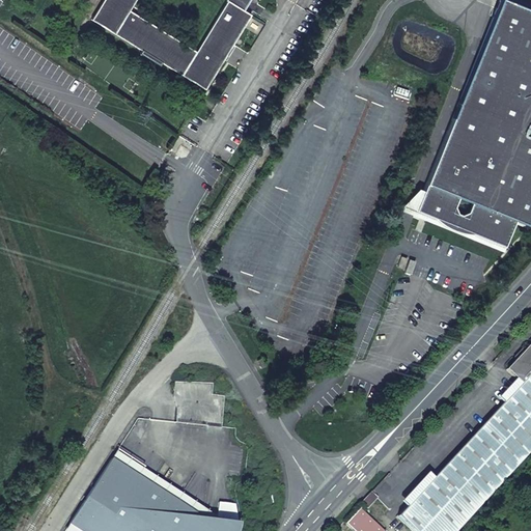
[(258,0),(259,0),(227,0),(227,1),(228,2),(197,53),(129,10),(135,0),(105,0),(93,20),(140,49),(143,46),(152,52),(150,55),(161,62),(204,89),(250,15),(244,10),(250,0),(258,0)]
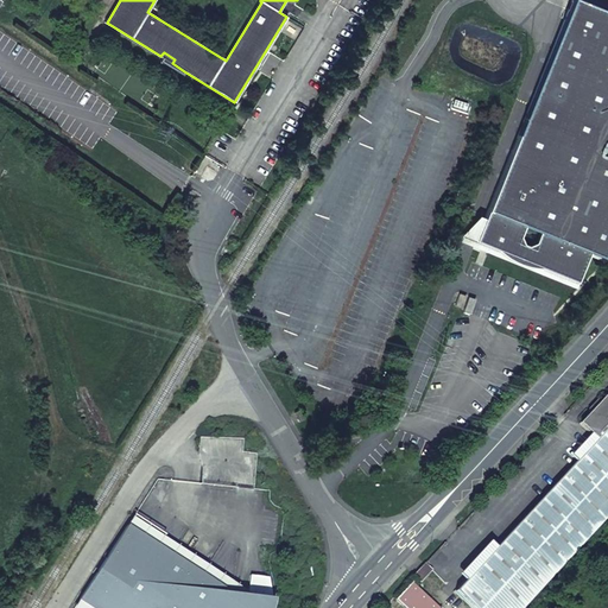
[(607,12),(576,0),(571,0),(475,242),(498,251),(505,257),(518,264),(521,265),(531,267),(540,268),(577,283),(589,253),(606,260),(607,252),(607,12)]
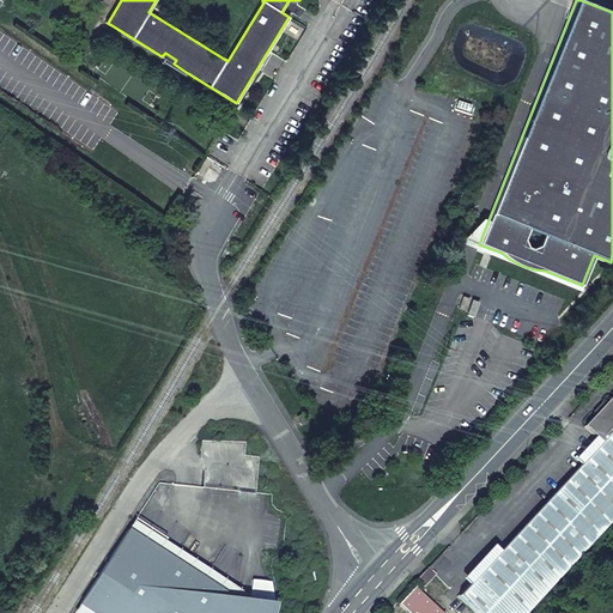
[(165,53),(162,56),(161,60),(171,68),(174,64),(176,60),(165,53)]
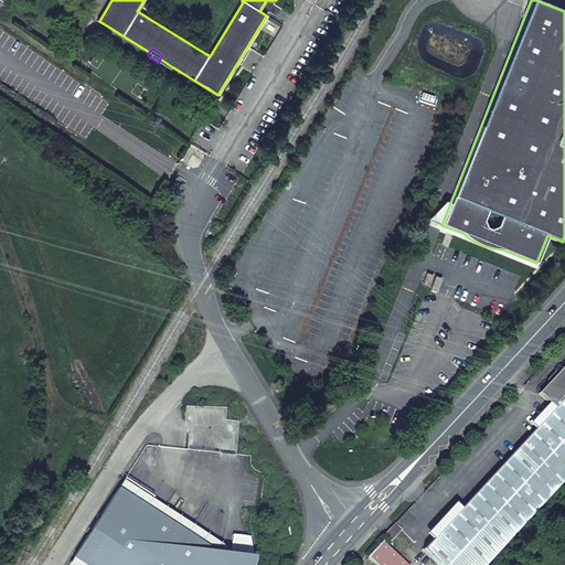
[(169,70),(171,66),(160,59),(158,63),(169,70)]
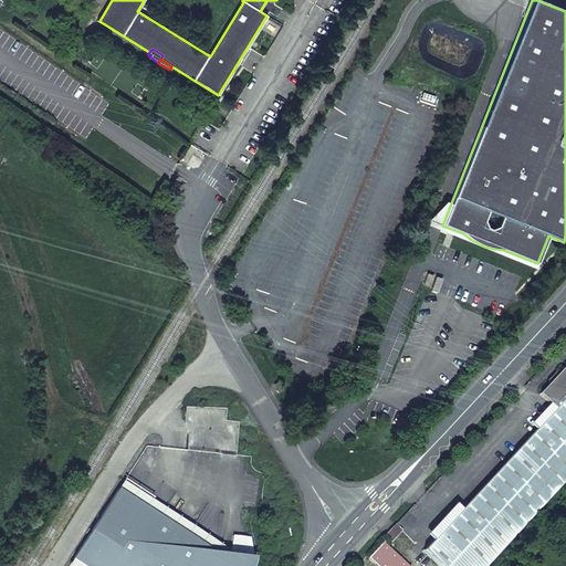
[(440,231),(535,269),(537,263),(503,250),(494,249),(485,247),(482,245),(470,239),(463,233),(442,226),(440,231)]
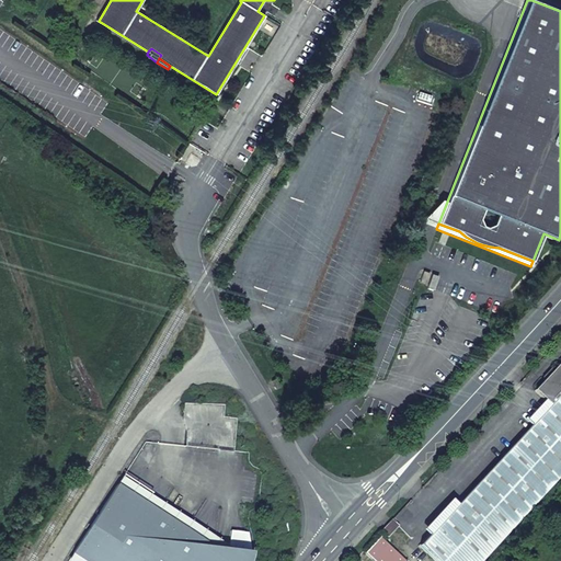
[(420,547),(425,551),(435,560),(483,560),(560,478),(560,363),(535,391),(550,405),(420,547)]
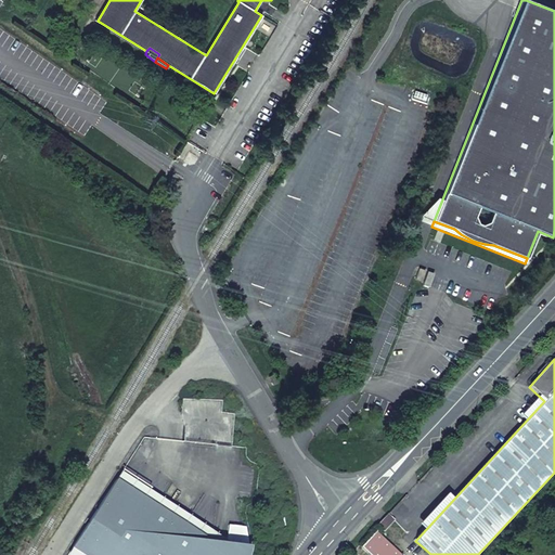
[(115,480),(72,549),(81,554),(248,554),(250,547),(253,526),(234,524),(232,545),(197,542),(197,533),(115,480)]
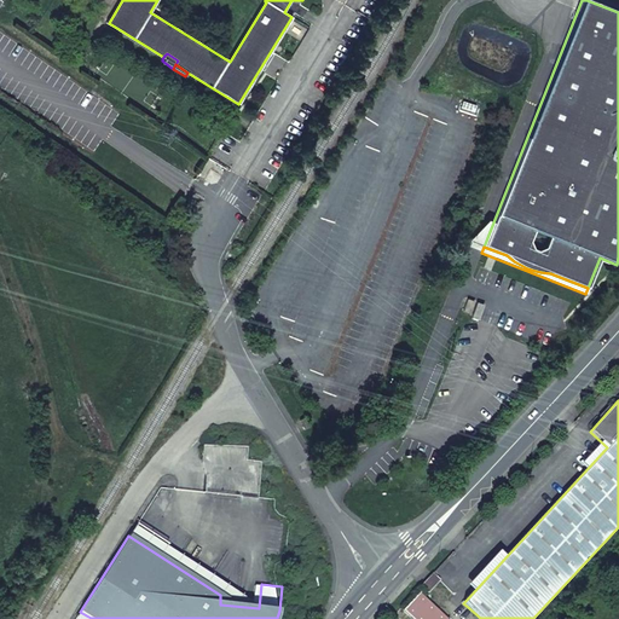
[(433,574),(420,589),(427,596),(440,582),(433,574)]
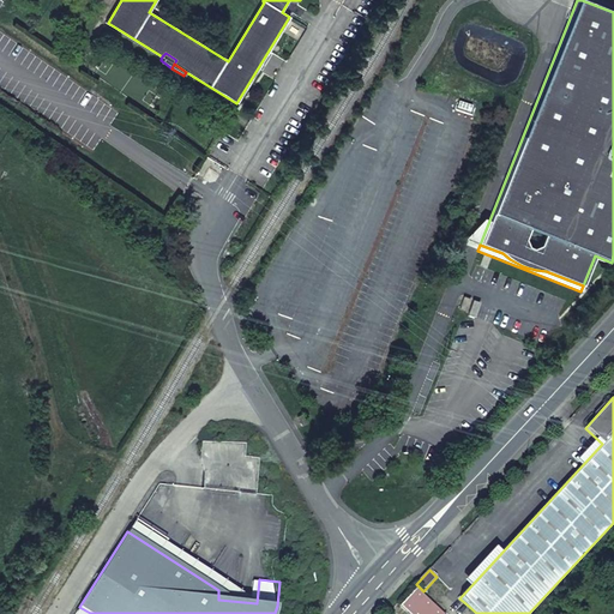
[(443,613),(415,589),(399,606),(408,613),(443,613)]
